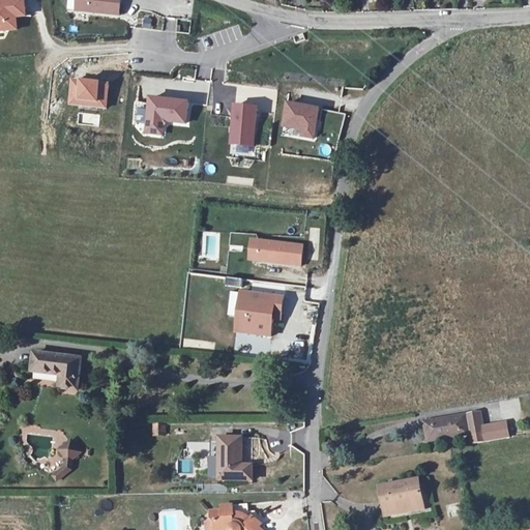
[(0,0),(0,31),(16,30),(15,17),(25,16),(23,0),(0,0)]
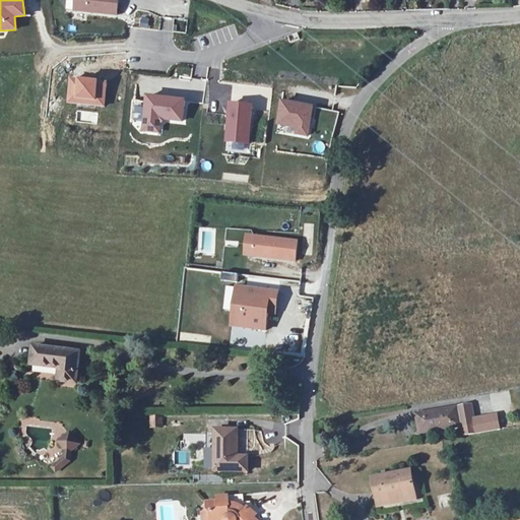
[(82,0),(81,7),(124,11),(125,0),(82,0)]
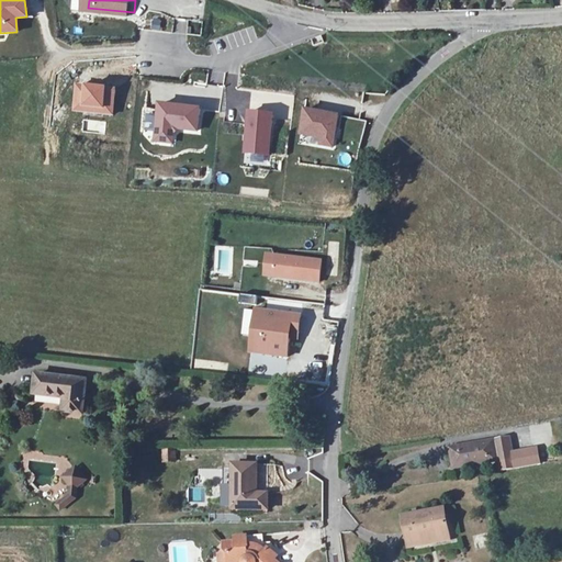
[(150,27),(159,30),(160,21),(153,19),(150,27)]
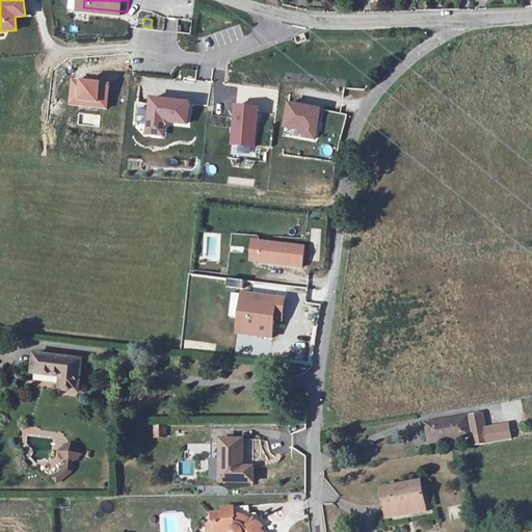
[(144,78),(142,84),(156,87),(157,81),(144,78)]
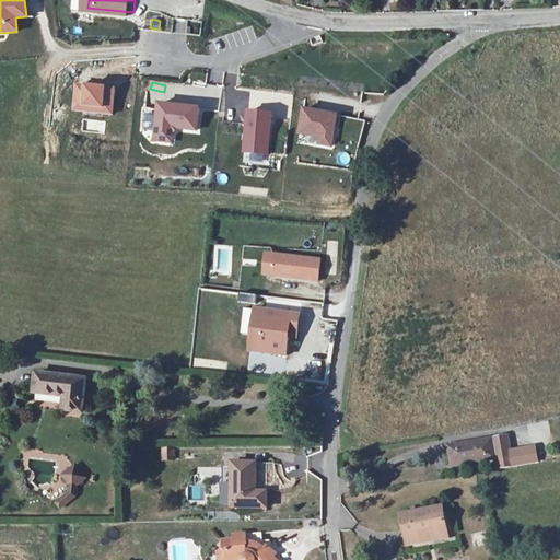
[(197,106),(158,102),(154,130),(172,131),(172,125),(195,127),(197,106)]
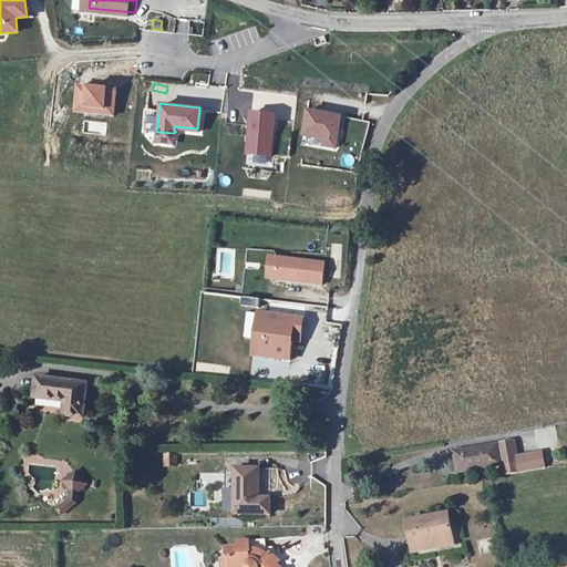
[(342,114),(305,109),(300,136),(321,140),(320,146),(338,148),(338,142),(342,114)]
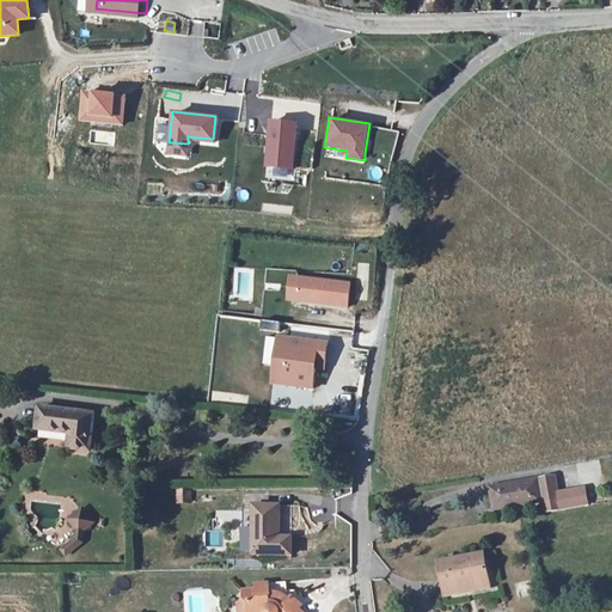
[(298,122),(268,120),(264,165),(293,167),(298,122)]
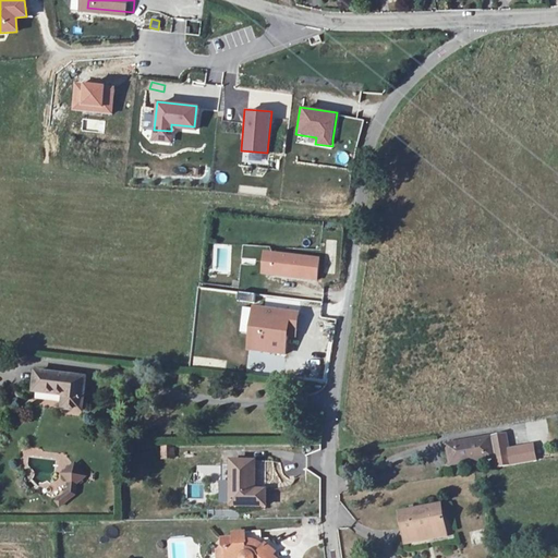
[(153,137),(170,140),(171,131),(154,130),(153,137)]
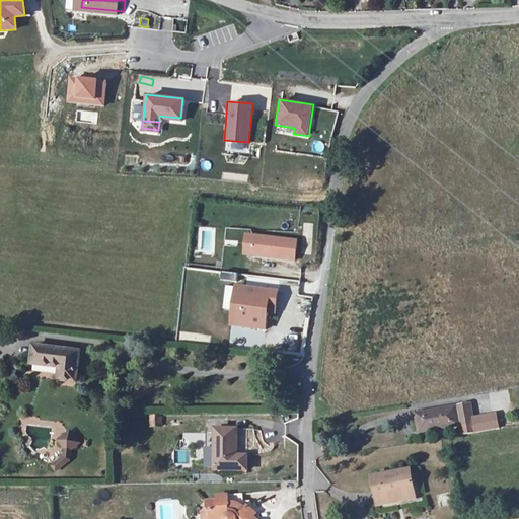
[(255,235),(248,235),(246,254),(253,255),(255,235)]
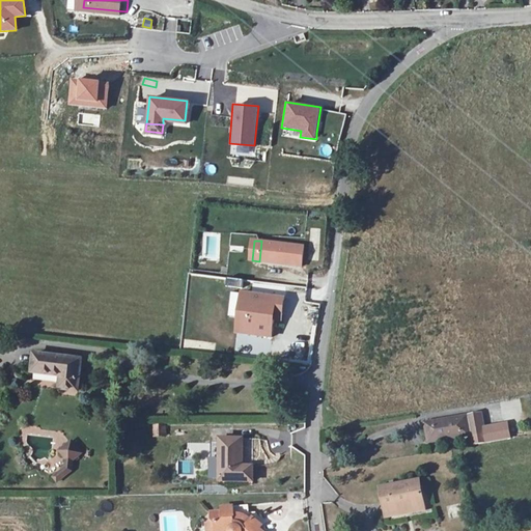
[(306,245),(261,241),(259,261),(275,262),(304,266),(306,245)]
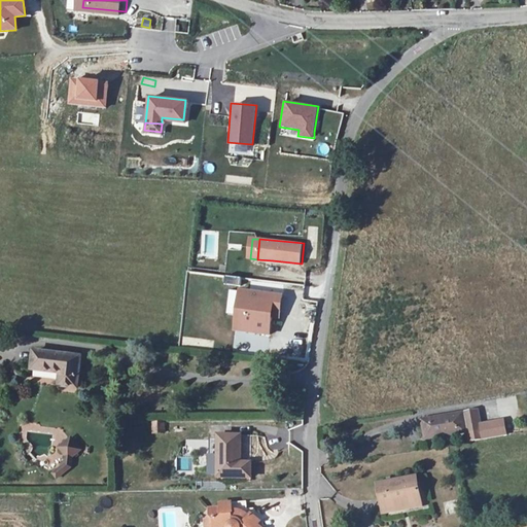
[(273,260),(257,259),(255,279),(271,280),(273,260)]
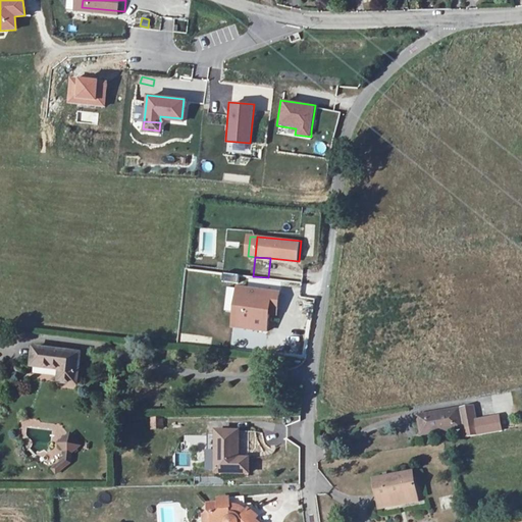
[(282,293),(241,289),(239,313),(248,314),(246,328),(271,330),(273,308),(280,309),(282,293)]
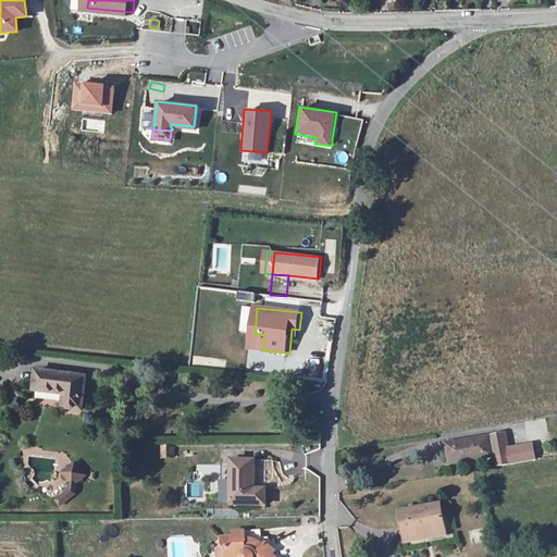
[(264,335),(255,334),(254,349),(262,350),(264,335)]
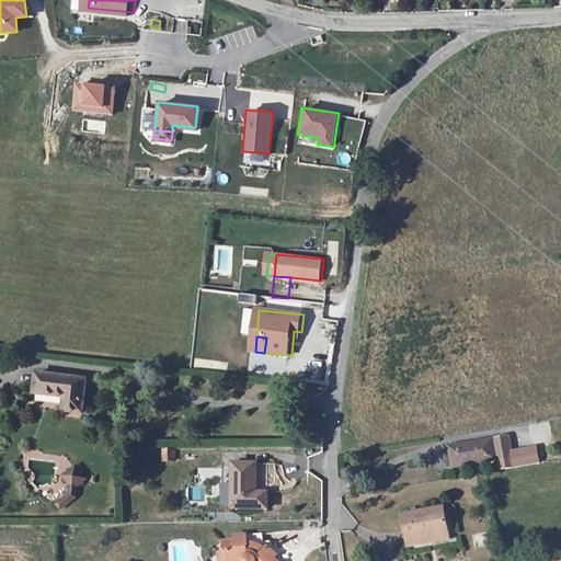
[(38,375),(36,392),(64,395),(63,409),(86,411),(88,378),(38,375)]
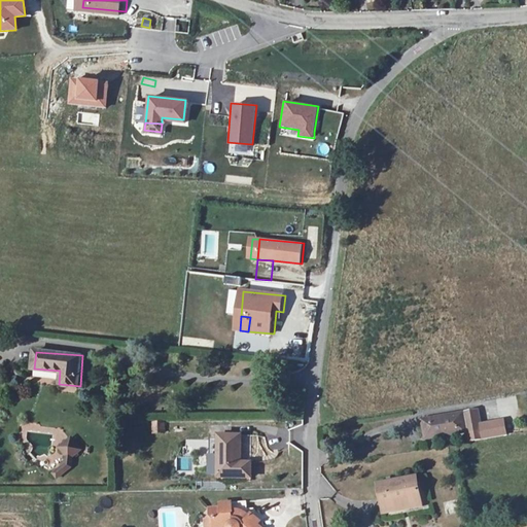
[(423,422),(426,441),(482,432),(480,413),(423,422)]
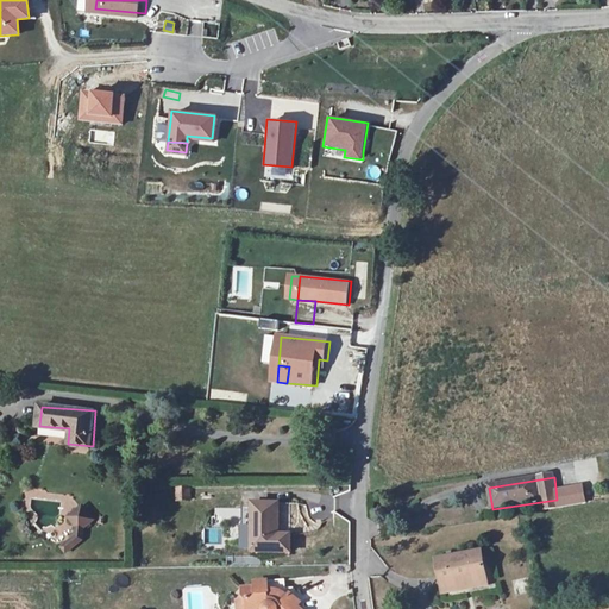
[(83,504),(62,513),(67,523),(54,528),(62,552),(88,542),(82,527),(90,525),(83,504)]
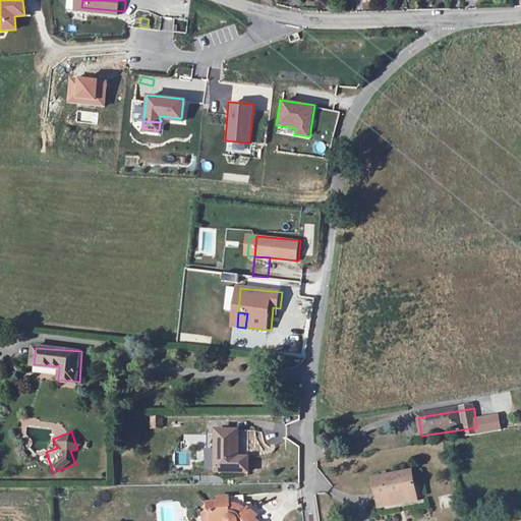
[(238,433),(220,433),(220,474),(252,474),(252,452),(239,453),(238,433)]
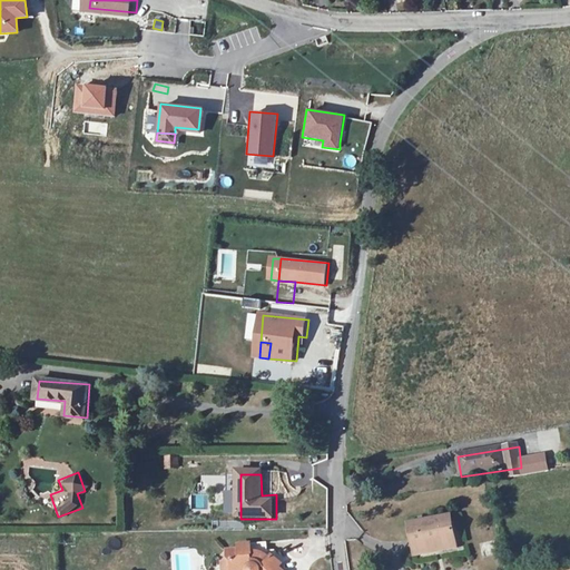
[(216,507),(219,507),(219,475),(204,475),(204,484),(215,484),(216,507)]
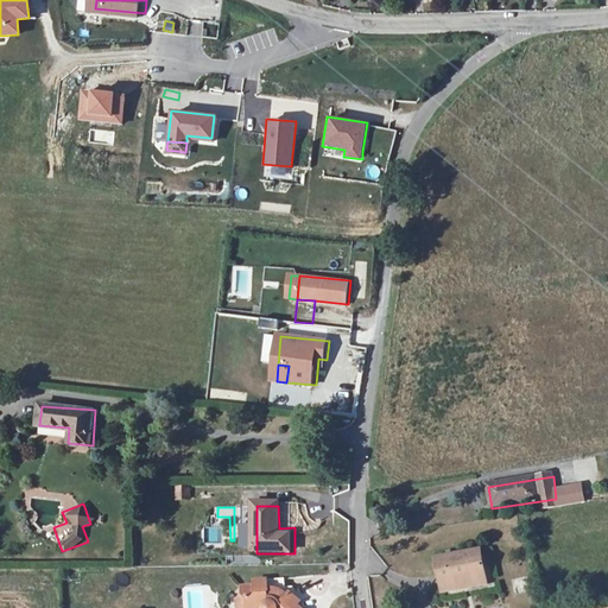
[(441,567),(444,589),(488,581),(485,558),(441,567)]
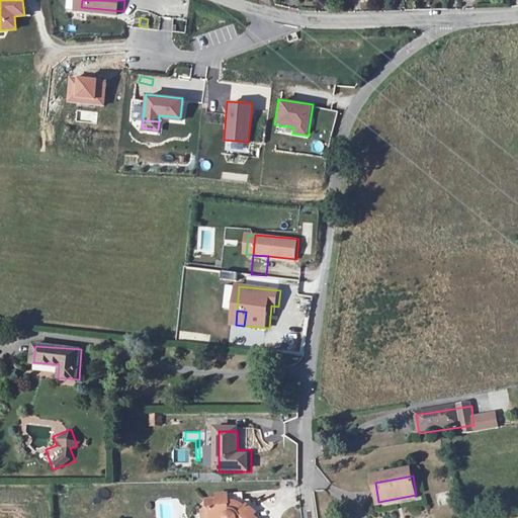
[(244,498),(212,499),(213,506),(201,506),(201,517),(205,517),(256,517),(250,511),(244,515),(244,498)]
